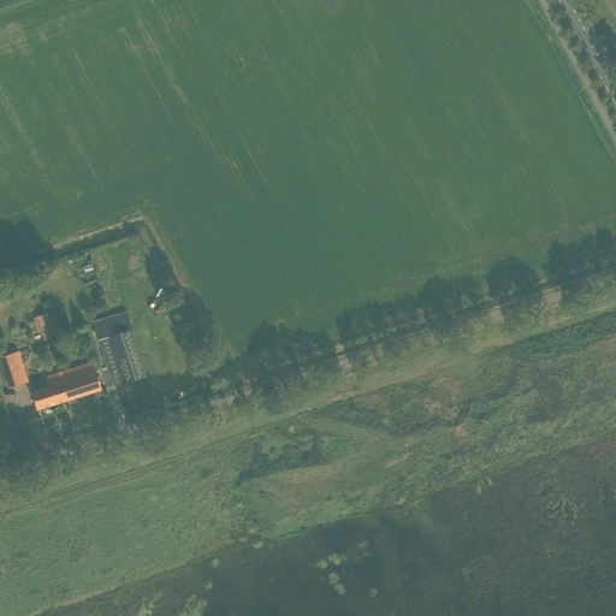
[(93,323),(113,386),(146,375),(126,312),(93,323)]
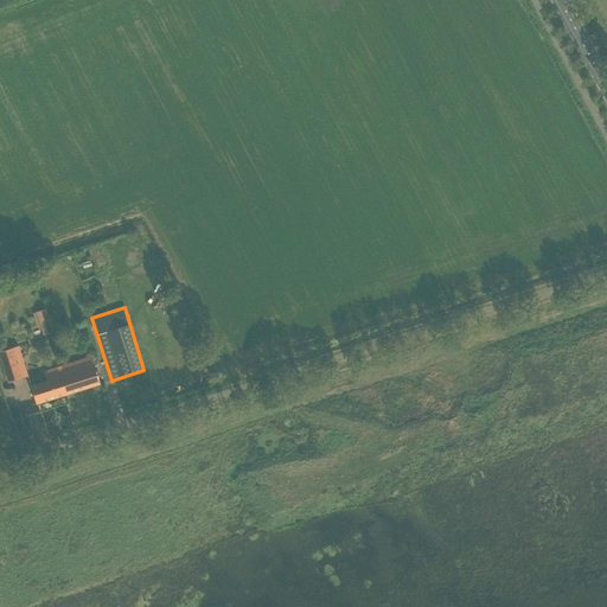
[(38,319),(43,336),(53,332),(49,317),(38,319)]
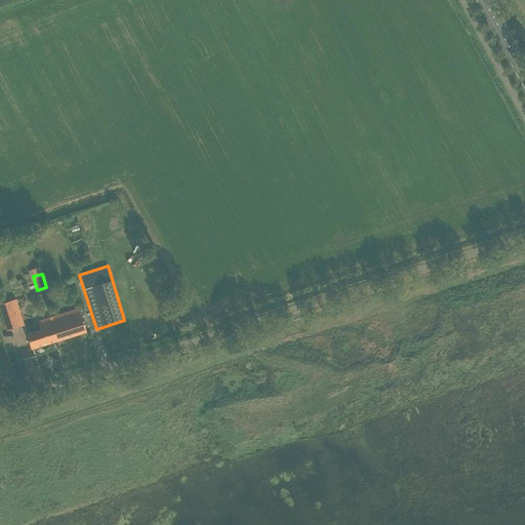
[(0,304),(0,308),(7,331),(24,326),(15,299),(0,304)]
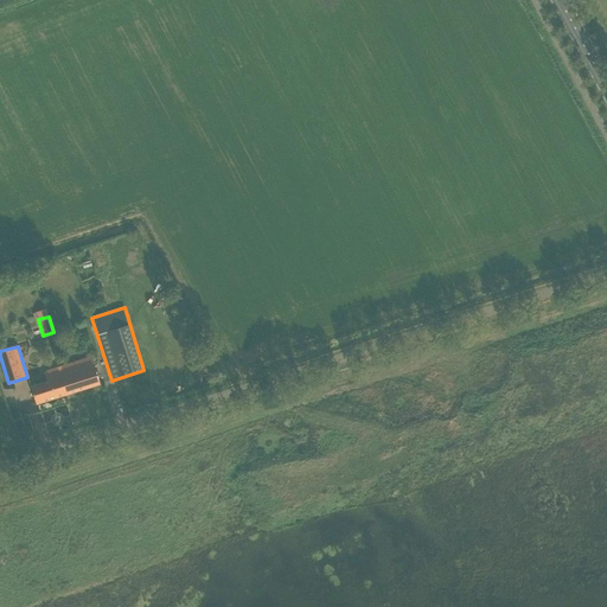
[(62,381),(66,395),(100,384),(91,357),(65,365),(68,375),(64,376),(65,379),(62,381)]
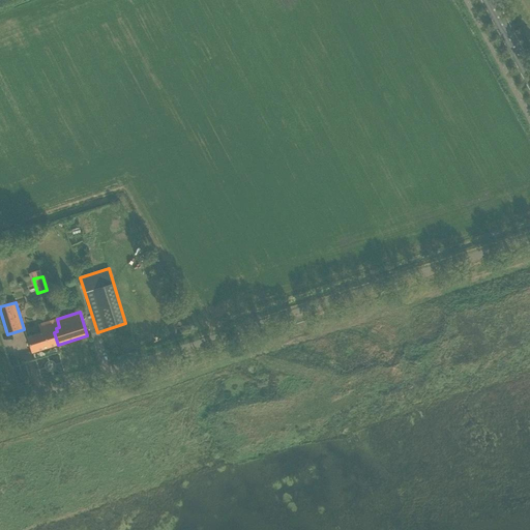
[(27,336),(32,353),(58,345),(54,332),(57,331),(56,328),(59,327),(57,319),(38,324),(40,332),(27,336)]
